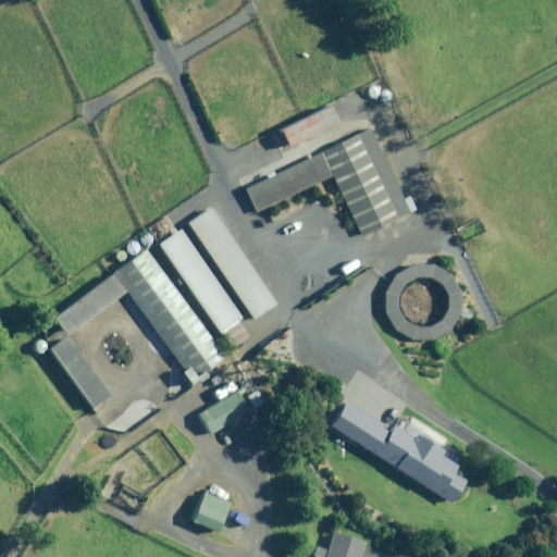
[(334,123),(326,107),(279,131),(286,147),(334,123)]
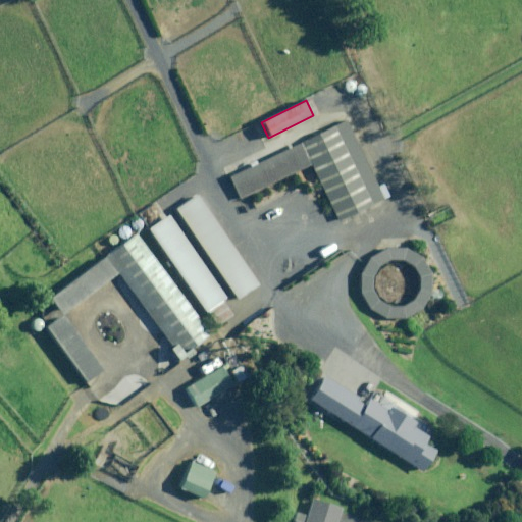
[(383,199),(346,121),(228,177),(239,199),(311,164),(338,220),(383,199)]
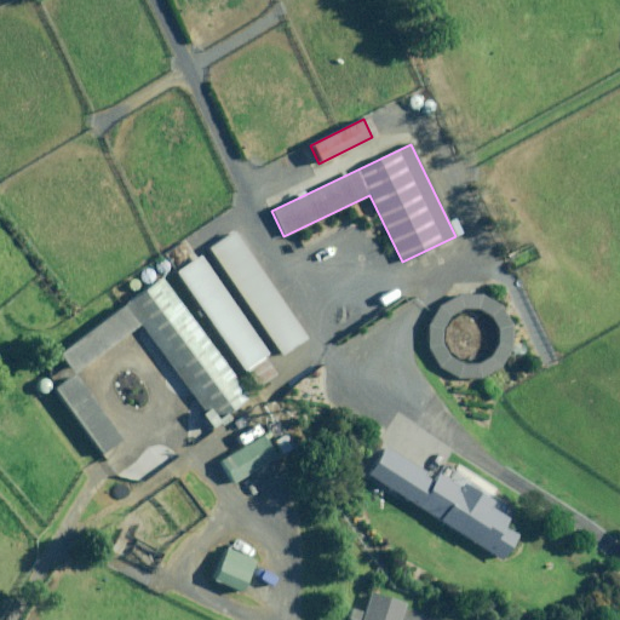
[(323,363),(234,231),(210,248),(299,380),(323,363)]
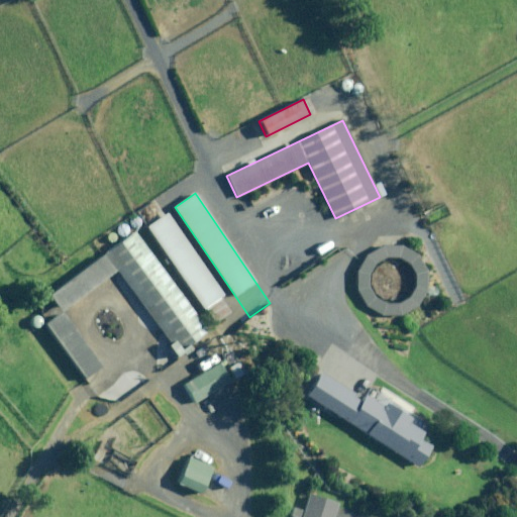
[(223,296),(167,213),(147,227),(203,309),(223,296)]
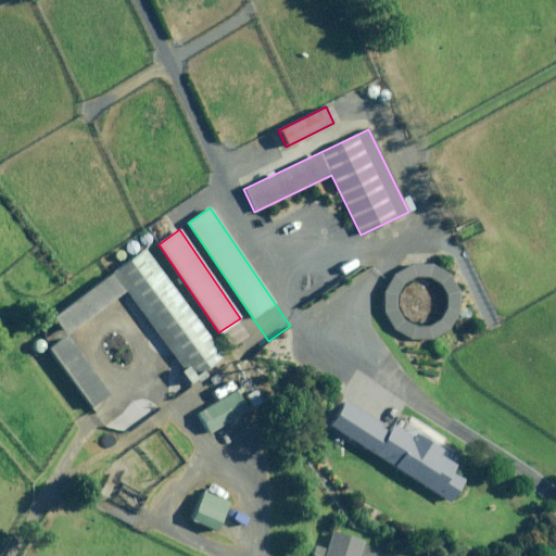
[(179,370),(189,384),(194,380),(197,382),(206,376),(203,370),(224,356),(144,249),(113,273),(182,368),(179,370)]
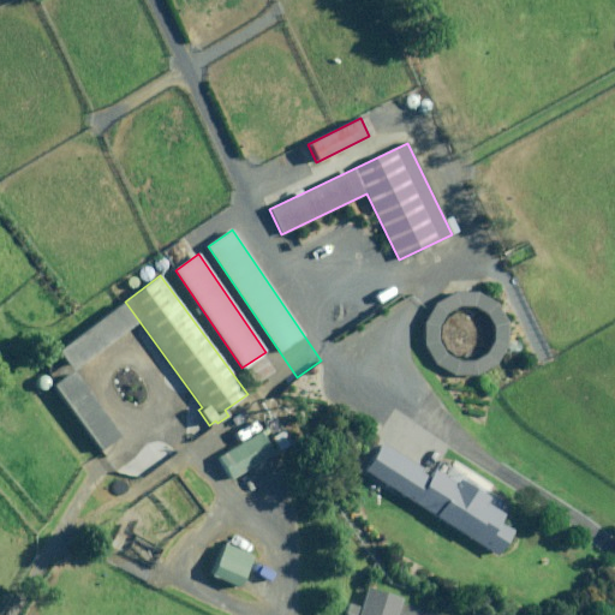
[(446,371),(453,374),(457,375),(460,375),(467,376),(475,375),(482,371),(488,368),(494,364),(499,358),(502,352),(505,345),(506,338),(506,330),(505,323),(502,316),(499,310),(494,304),(489,299),(482,296),(476,293),(469,292),(460,292),(453,293),(447,296),(440,299),(435,304),(430,309),(427,316),(424,322),(422,329),(422,336),(423,344),(425,351),(429,357),(434,363),(440,368),(446,371)]
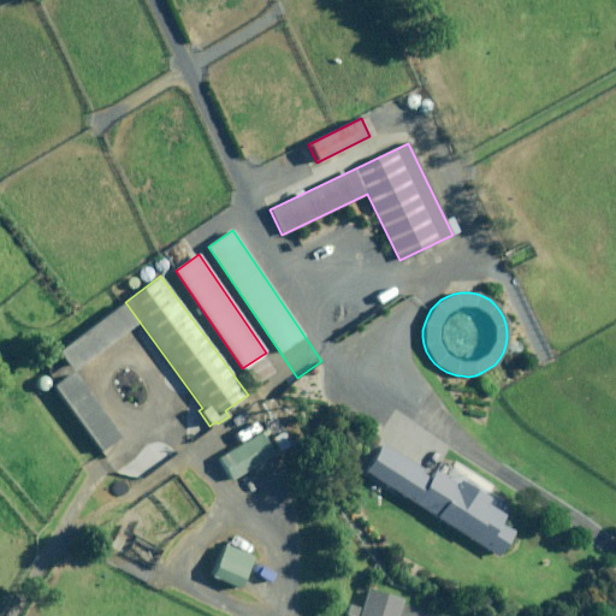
[(72,371),(136,324),(123,307),(59,354),(72,371)]
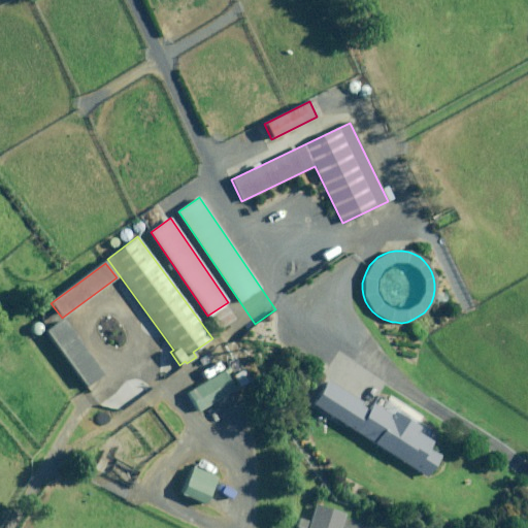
[(100,375),(61,321),(45,331),(86,386),(100,375)]
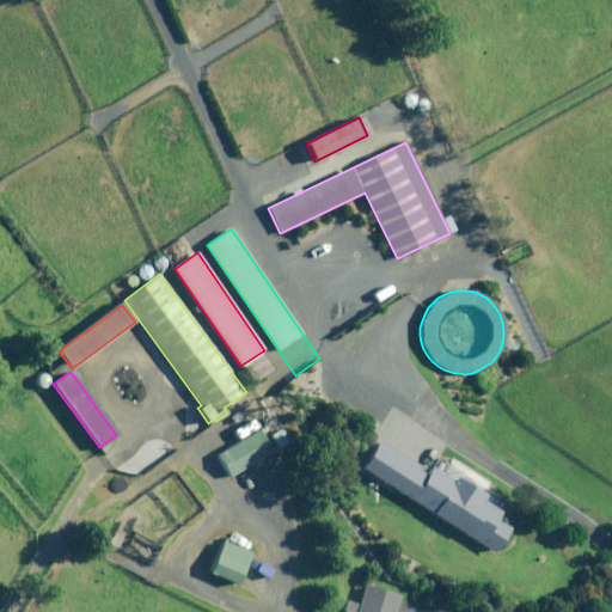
[(274,451),(259,429),(216,456),(230,477),(274,451)]
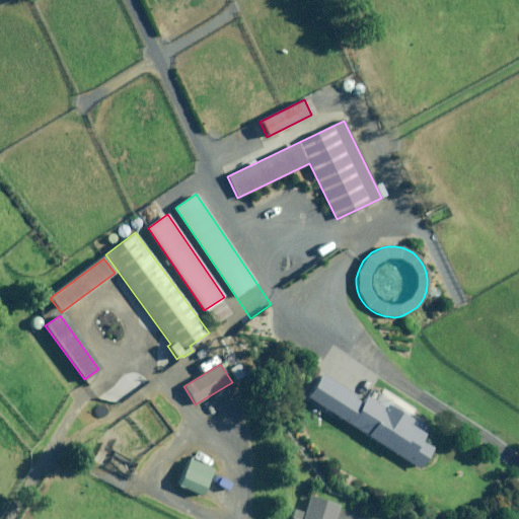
[(358,398),(320,374),(306,397),(417,469),(432,446),(421,439),(424,433),(408,423),(410,420),(386,405),(384,409),(361,394),(358,398)]
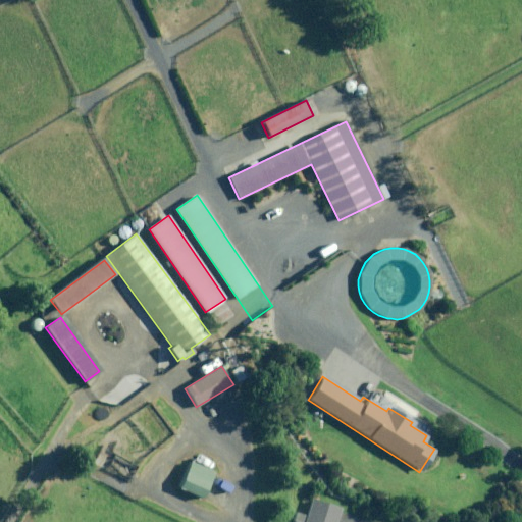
[(212,473),(190,463),(177,487),(200,499),(212,473)]
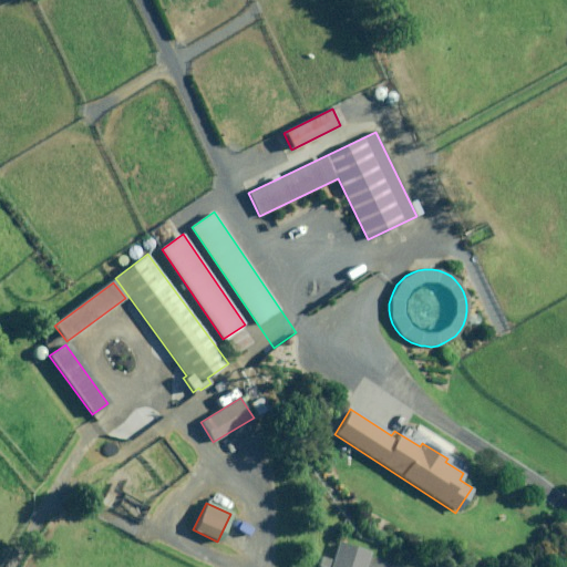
[(363,566),(369,553),(338,542),(330,564),(320,560),(317,566),(363,566)]
